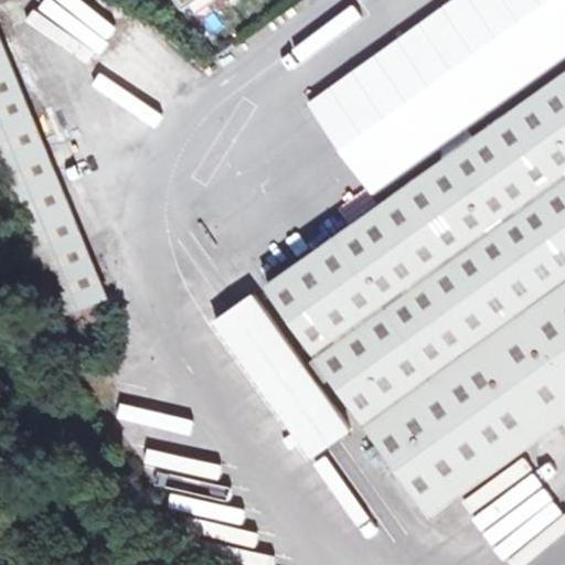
[(0,0),(0,183),(55,317),(106,295),(0,34),(0,0)]
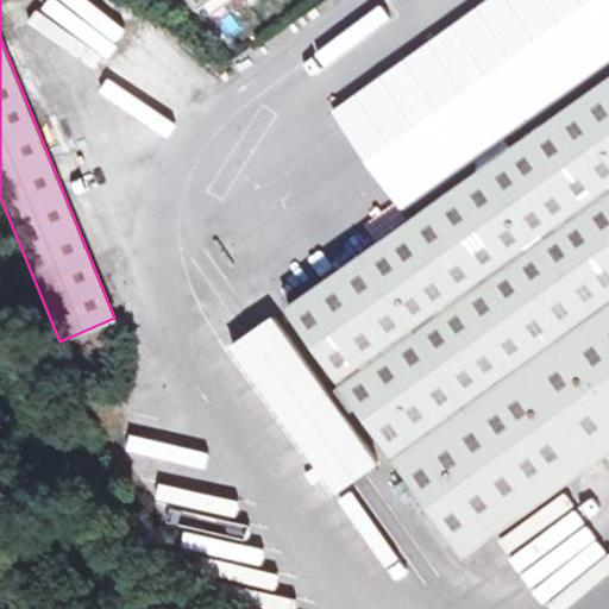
[(71,0),(67,5),(93,30),(115,8),(107,0),(71,0)]
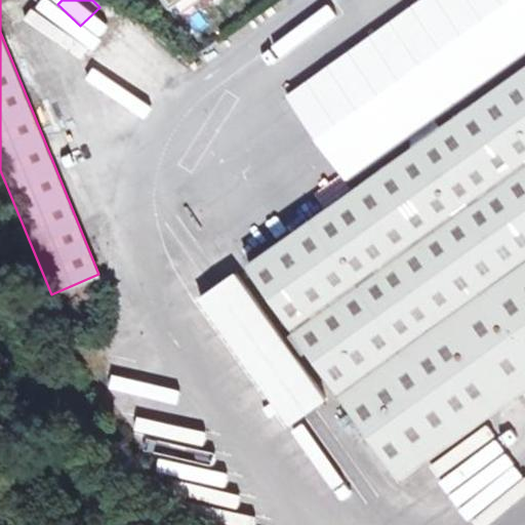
[(524,66),(250,261),(405,477),(524,391),(524,66)]
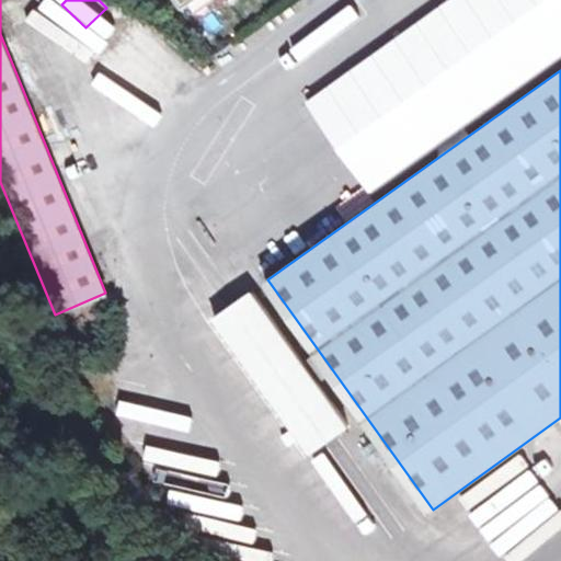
[(302,458),(344,431),(253,289),(210,317),(302,458)]
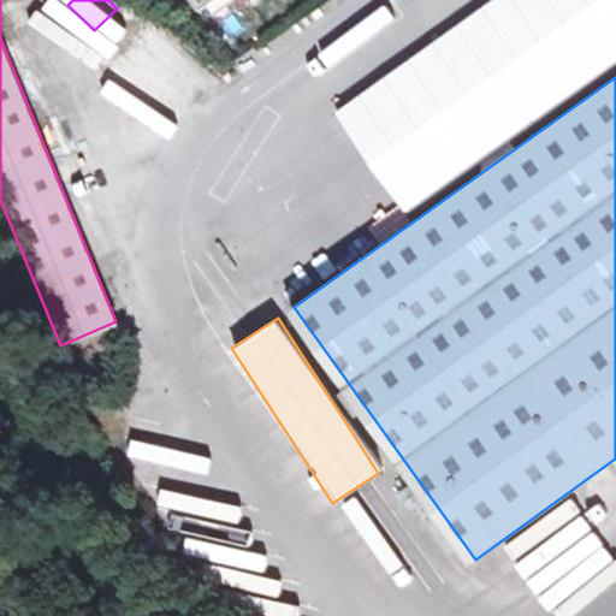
[(236,394),(252,383),(231,354),(215,365),(236,394)]
